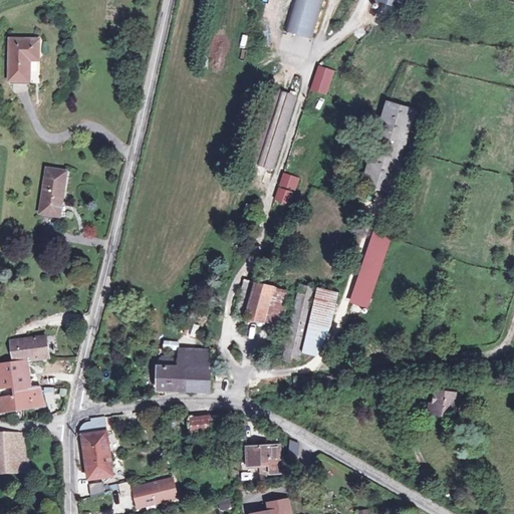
[(296,0),(288,32),(312,39),(322,0),(296,0)]
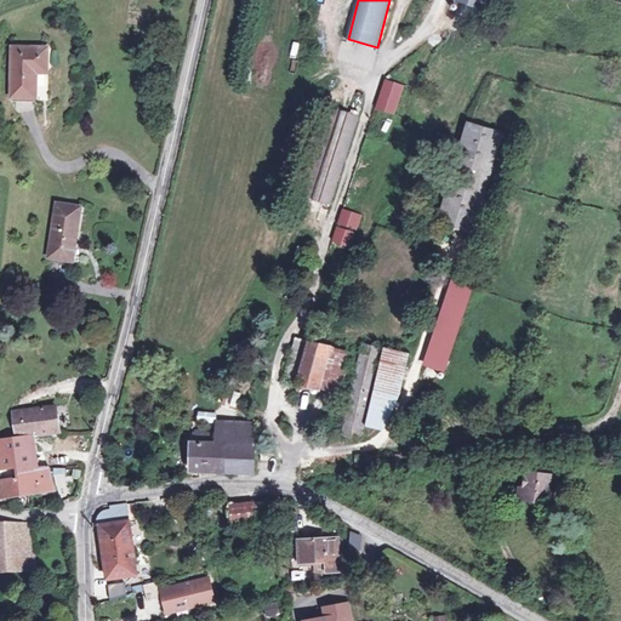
[(485,12),(489,0),(450,0),(485,12)]
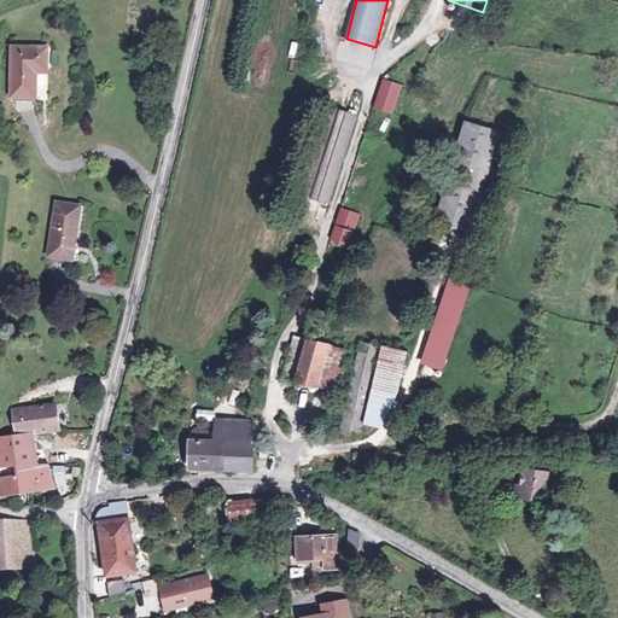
[(340,41),(339,48),(355,52),(356,45),(340,41)]
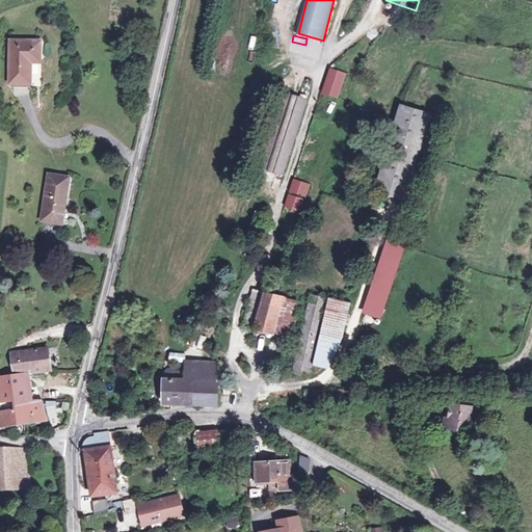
[(6,81),(27,82),(27,59),(37,59),(37,38),(7,38),(6,81)]
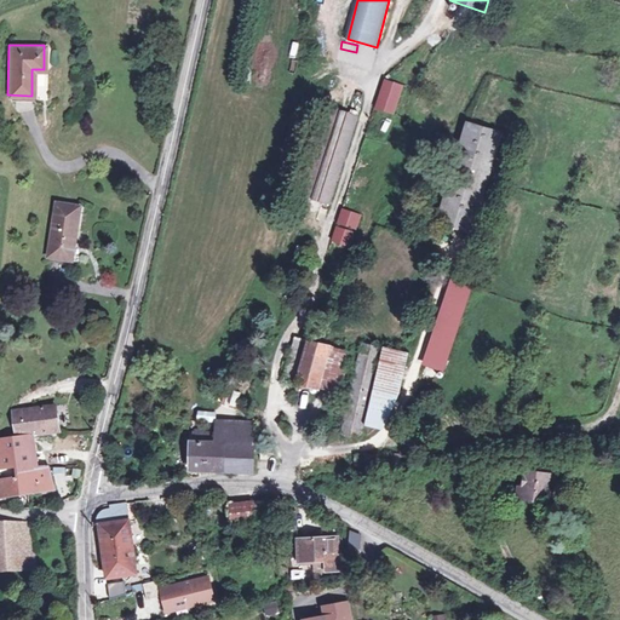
[(386,79),(377,109),(390,113),(400,84),(386,79)]
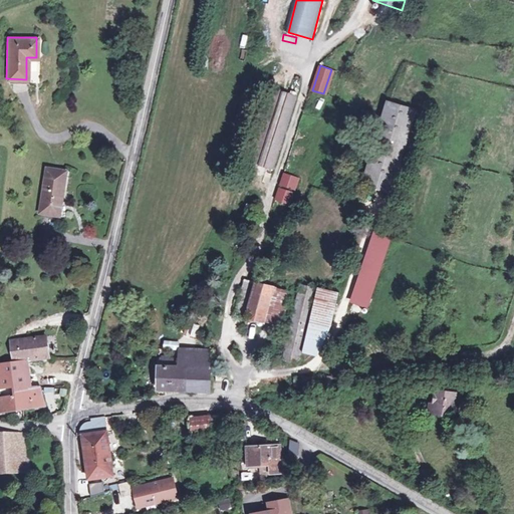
[(274,88),(261,127),(284,135),(297,95),(274,88)]
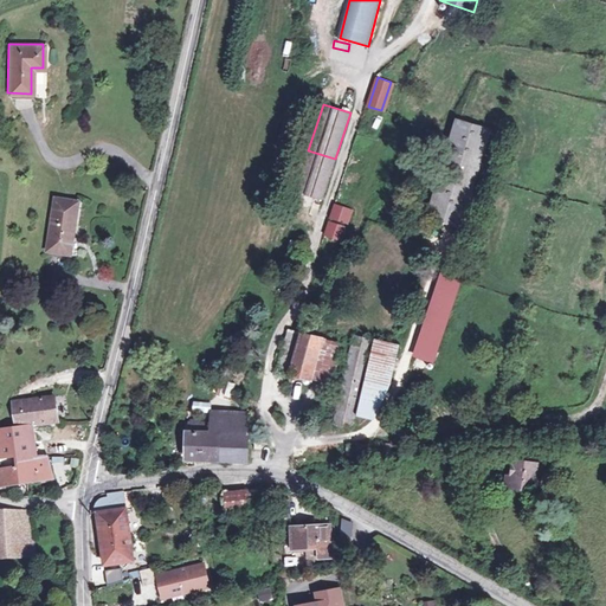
[(451,137),(444,162),(426,217),(461,227),(490,129),(457,120),(451,137)]
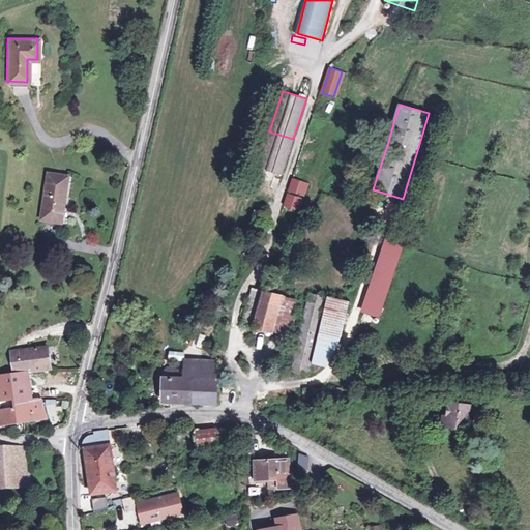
[(388,142),(394,120),(381,116),(375,138),(388,142)]
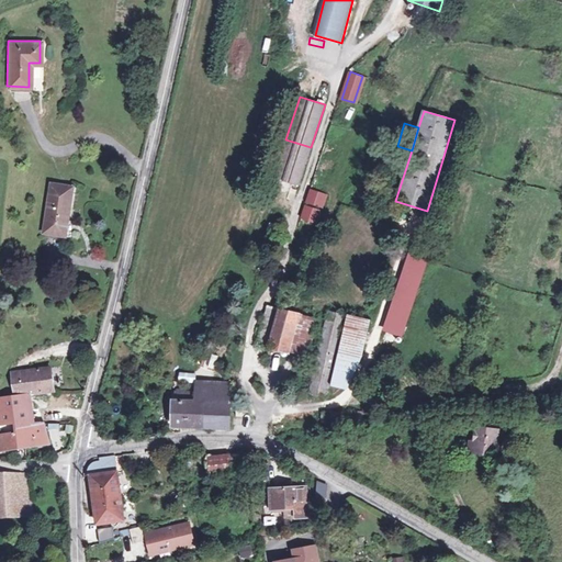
[(328,138),(324,153),(336,156),(340,143),(328,138)]
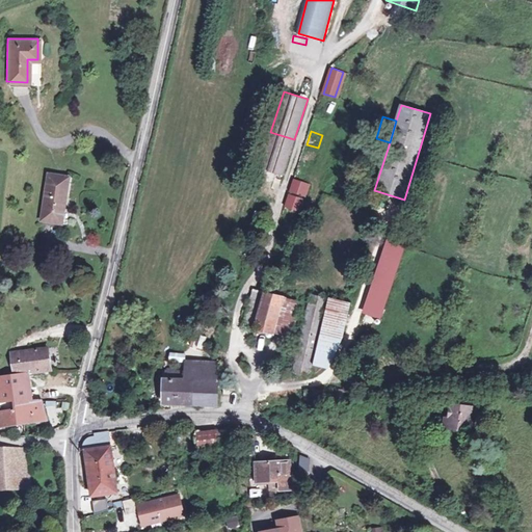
[(283,177),(294,139),(270,132),(259,168),(283,177)]
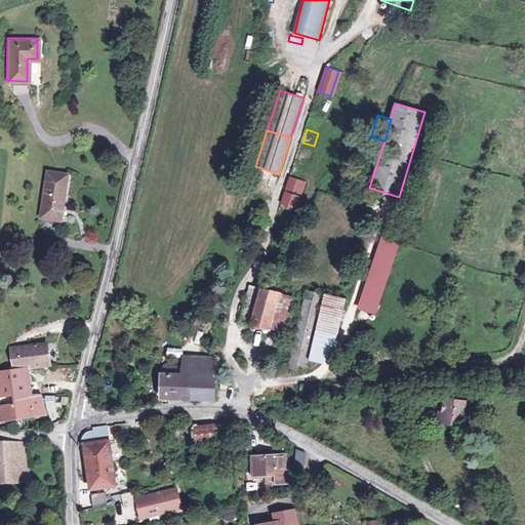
[(313,149),(301,146),(297,158),(309,162),(313,149)]
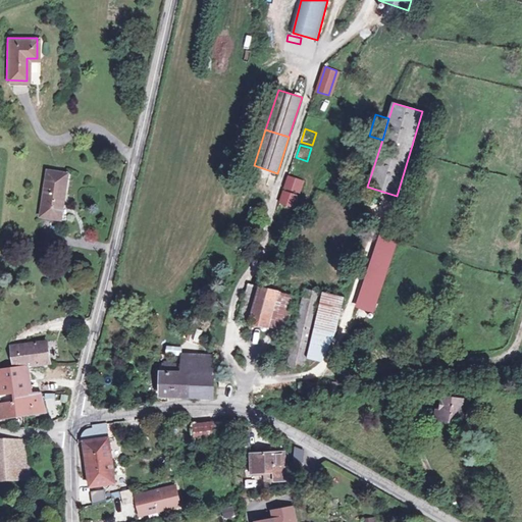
[(66,170),(47,168),(40,215),(58,218),(62,190),(63,190),(66,170)]
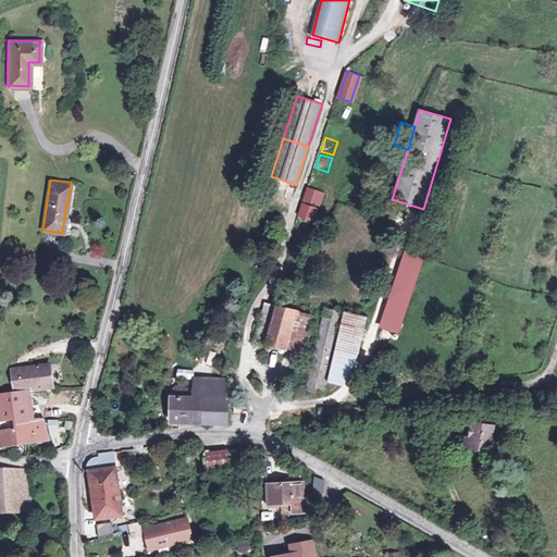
[(309,188),(305,202),(317,206),(321,193),(309,188)]
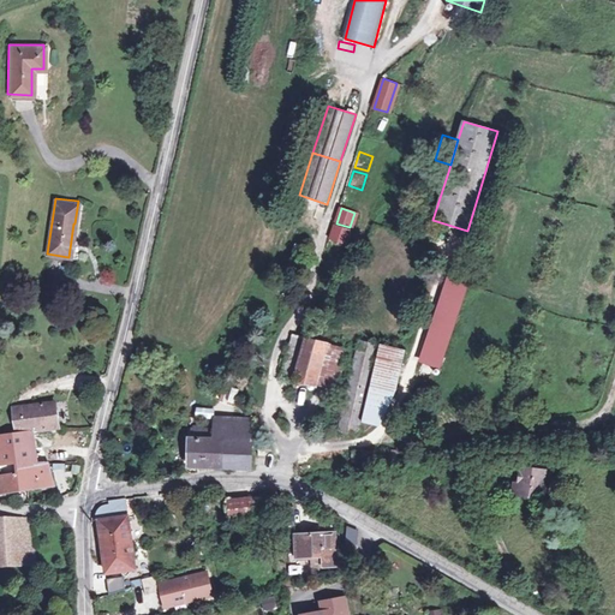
[(335,227),(330,242),(344,245),(348,231),(335,227)]
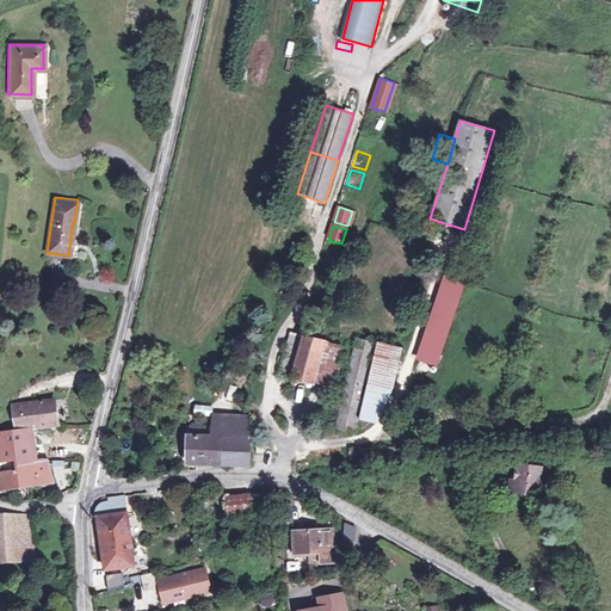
[(437,364),(466,283),(445,276),(417,357),(437,364)]
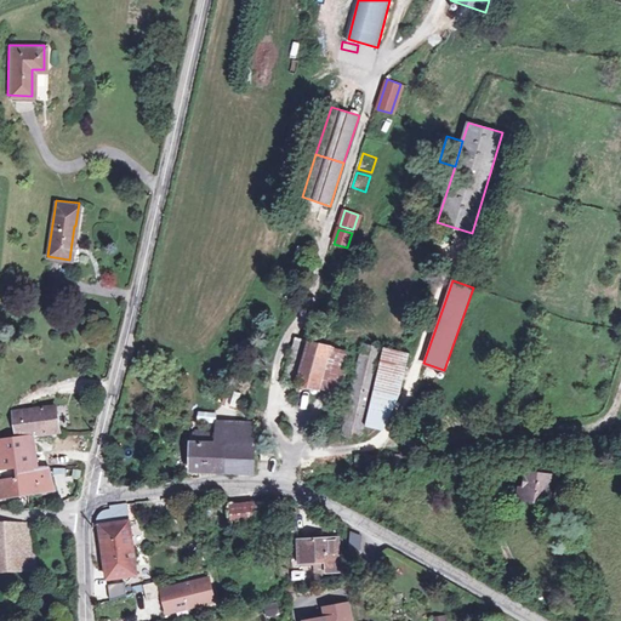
[(300,382),(311,342),(295,337),(284,379),(300,382)]
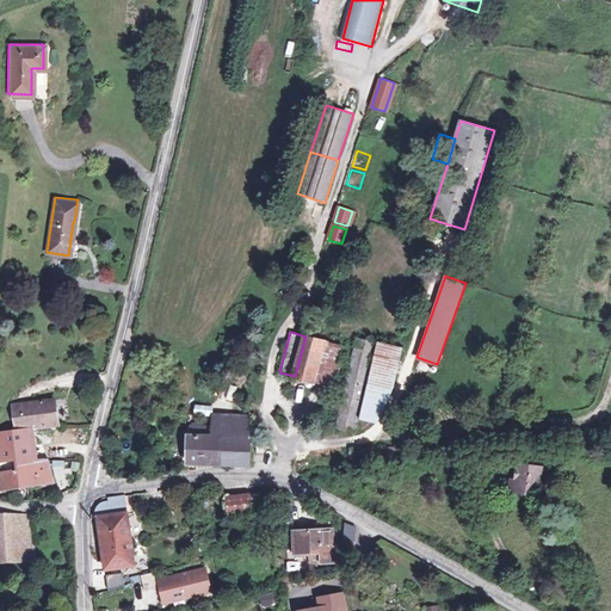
[(313,382),(325,341),(306,337),(295,376),(313,382)]
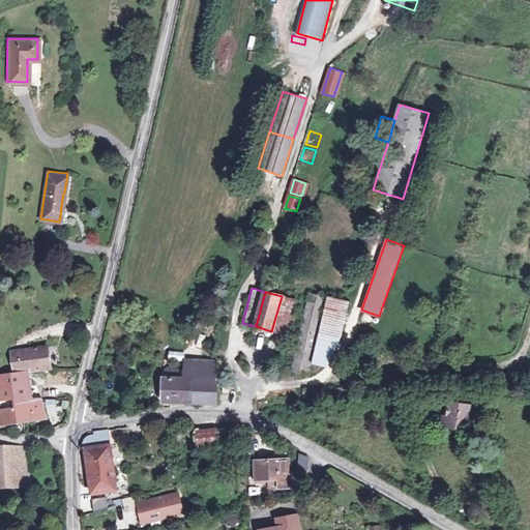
[(292,367),(307,372),(326,297),(310,293),(292,367)]
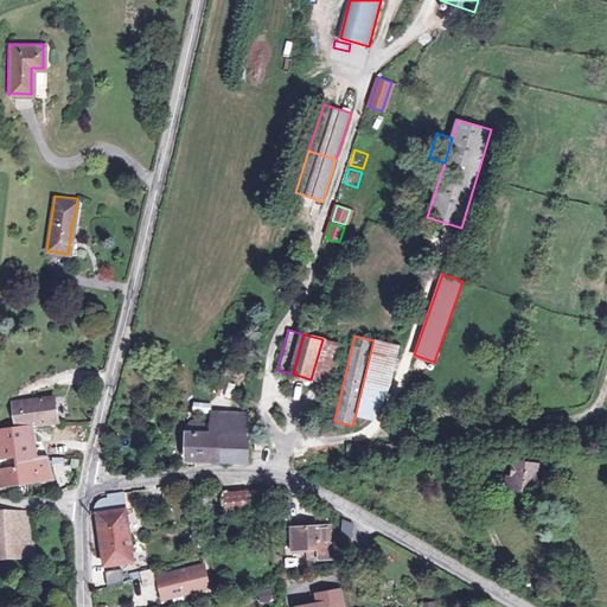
[(340,344),(323,339),(311,379),(330,384),(340,344)]
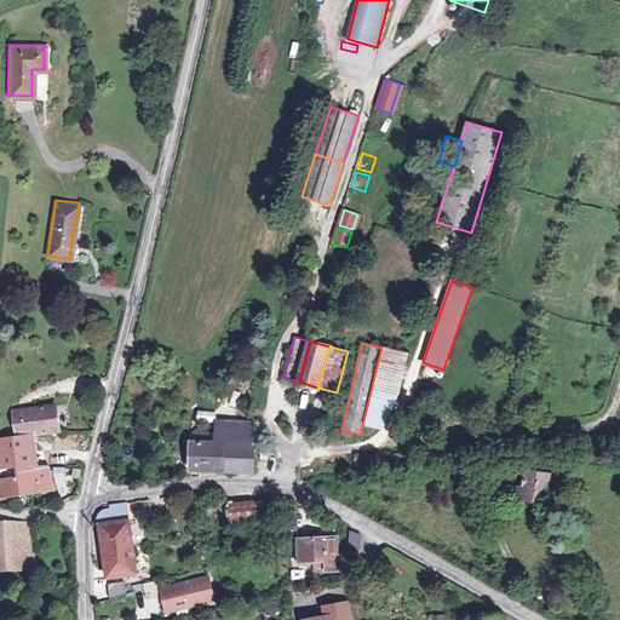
[(408,352),(384,346),(366,420),(379,424),(401,380),(408,352)]
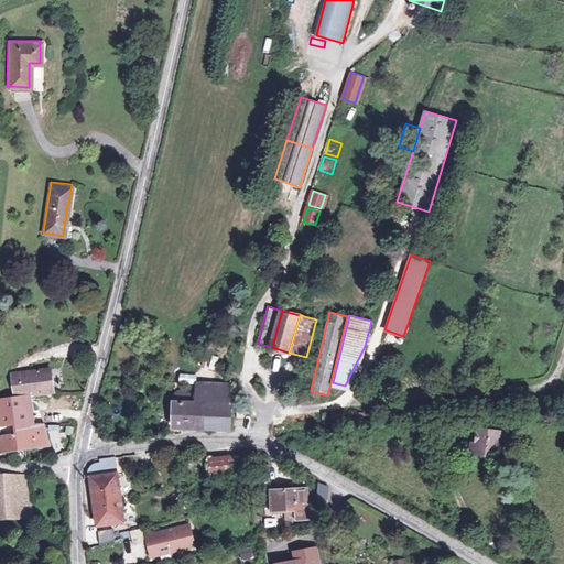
[(28,394),(34,394),(53,391),(52,369),(24,371),(21,396),(28,394)]
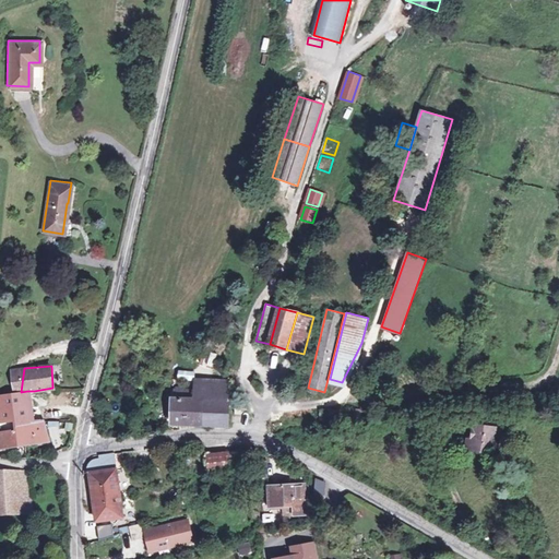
[(15,369),(13,393),(21,392),(24,368),(15,369)]
